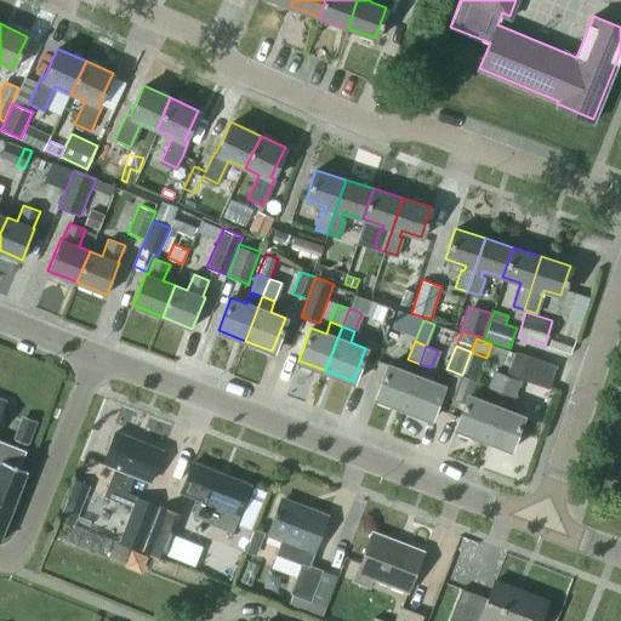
[(478,381),(486,358),(471,352),(462,375),(478,381)]
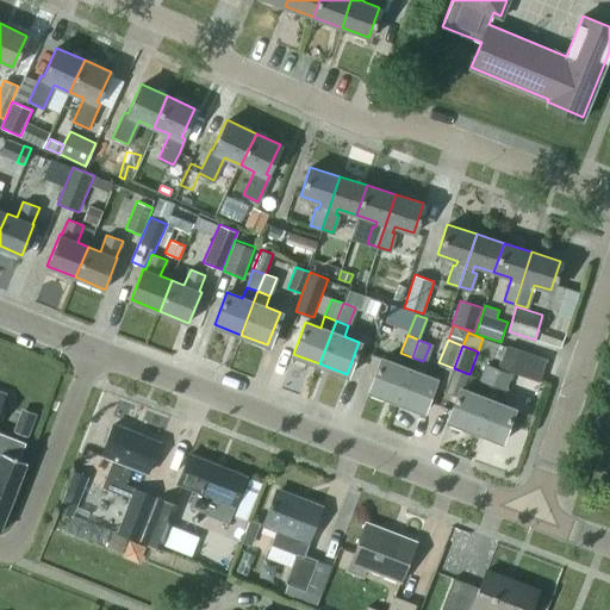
[(508,346),(498,369),(510,374),(510,372),(520,349),(508,346)]
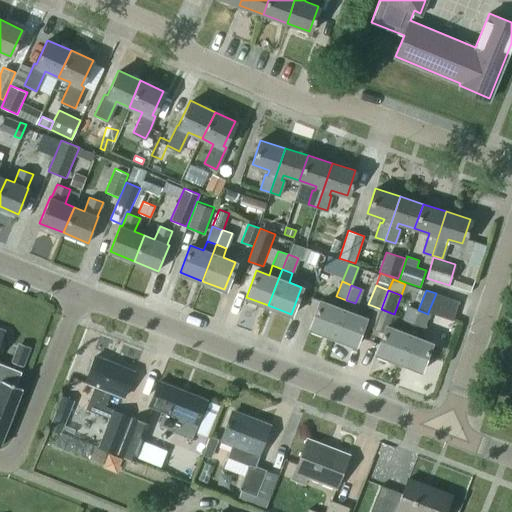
[(336,296),(333,305),(320,300),(309,327),(332,336),(346,300),(336,296)]
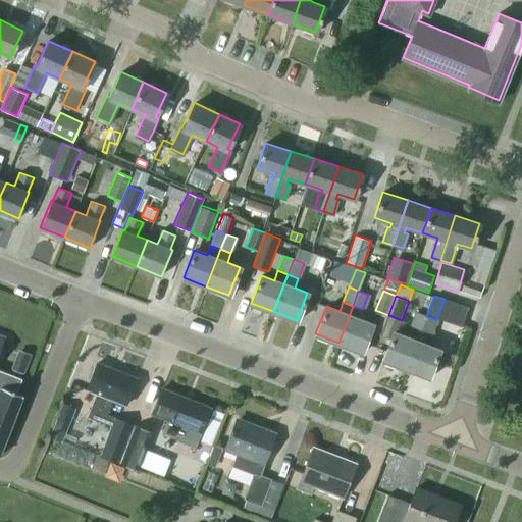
[(361,351),(372,323),(359,318),(362,309),(353,306),(338,343),(361,351)]
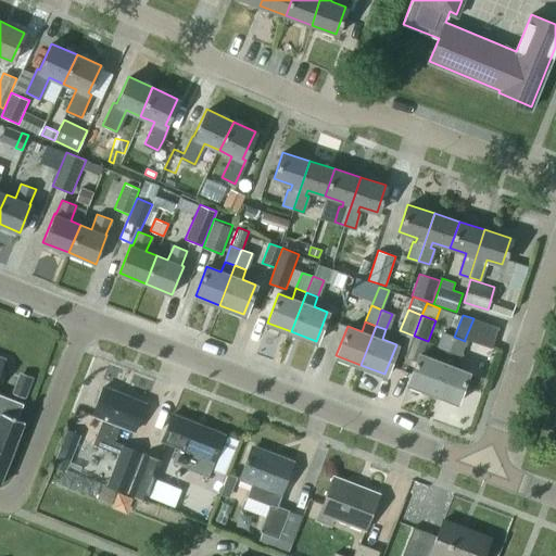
[(447,353),(454,337),(444,332),(438,349),(447,353)]
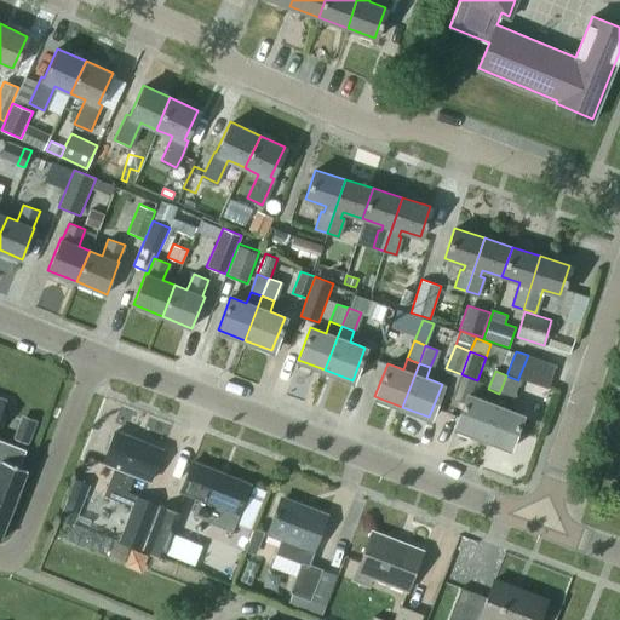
[(506,375),(499,394),(511,399),(518,380),(507,375),(506,375)]
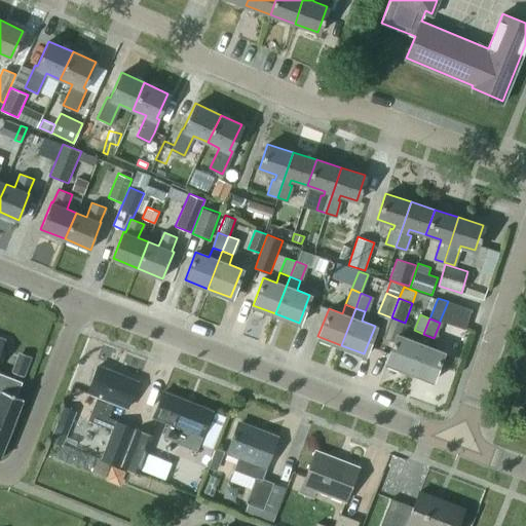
[(410,339),(397,334),(386,363),(409,371),(423,334),(414,330),(410,339)]
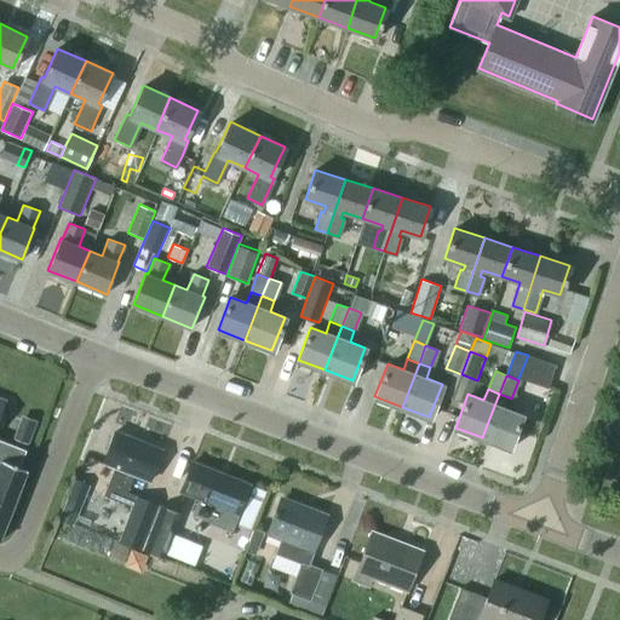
[(482,437),(509,448),(522,414),(506,409),(511,399),(499,394),(482,437)]
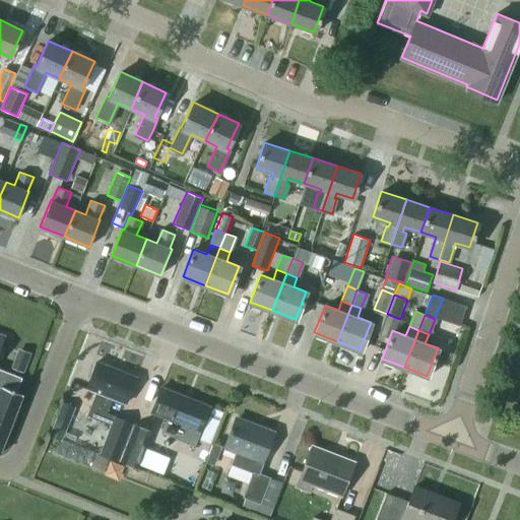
[(0,449),(22,394),(15,391),(21,376),(0,368),(0,345),(4,335),(0,332),(0,449)]
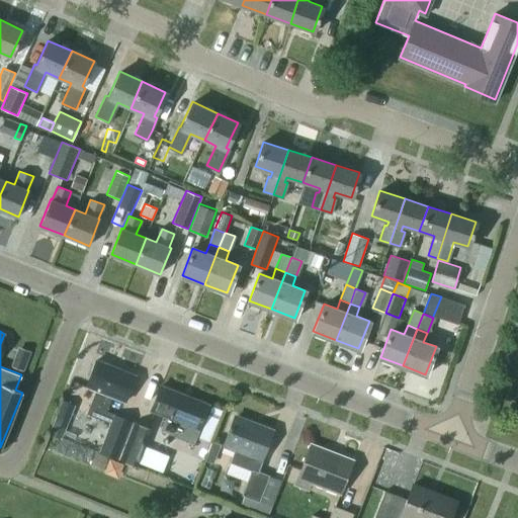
[(18,346),(11,366),(23,370),(31,351),(18,346)]
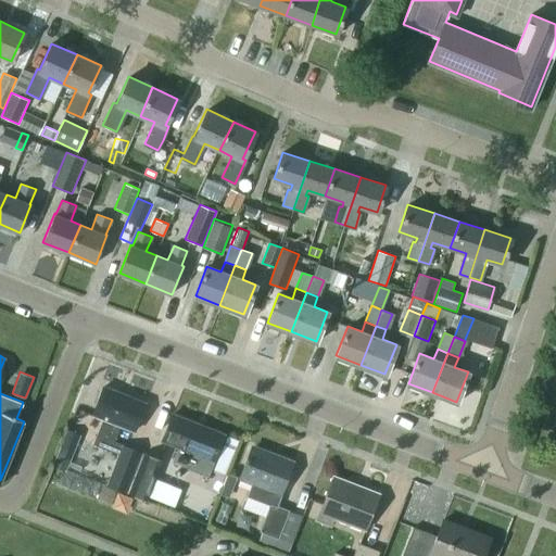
[(140,452),(113,441),(119,426),(134,431),(144,403),(103,387),(92,414),(103,418),(93,443),(118,454),(106,484),(124,492),(140,452)]
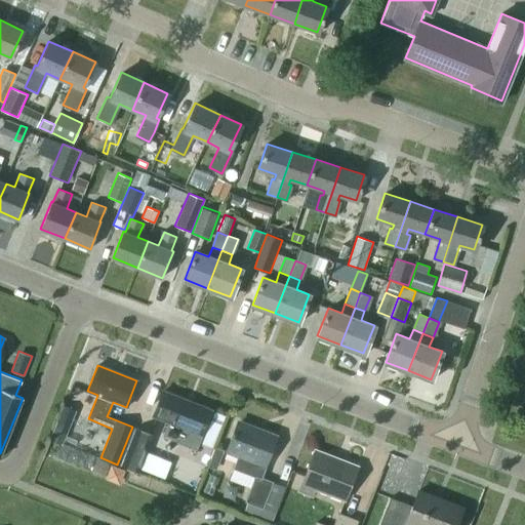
[(210,410),(164,391),(153,416),(168,422),(163,436),(195,448),(210,410)]
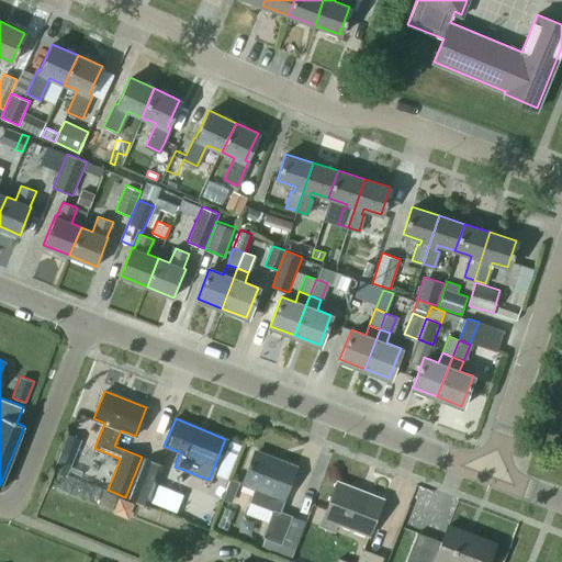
[(62,452),(54,470),(69,475),(76,458),(62,452)]
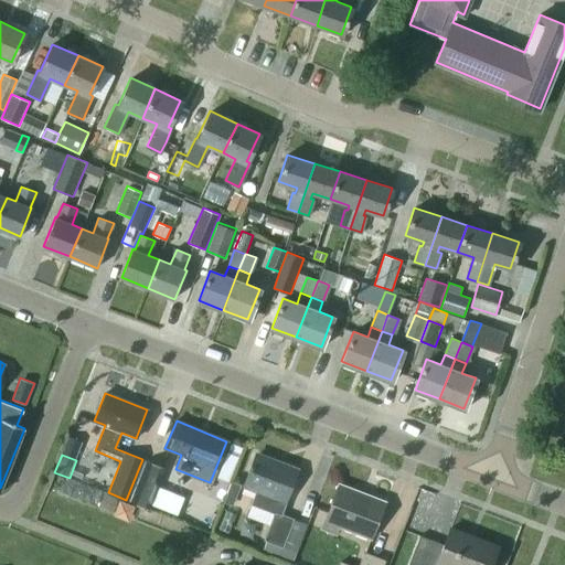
[(276,465),(255,456),(243,486),(255,490),(249,504),(273,514),(263,540),(281,547),(292,519),(279,513),(297,469),(277,461),(276,465)]
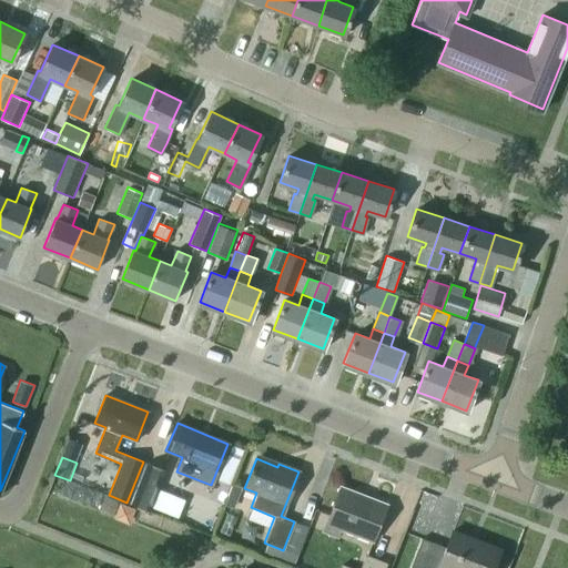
[(226,459),(219,479),(229,484),(237,464),(226,459)]
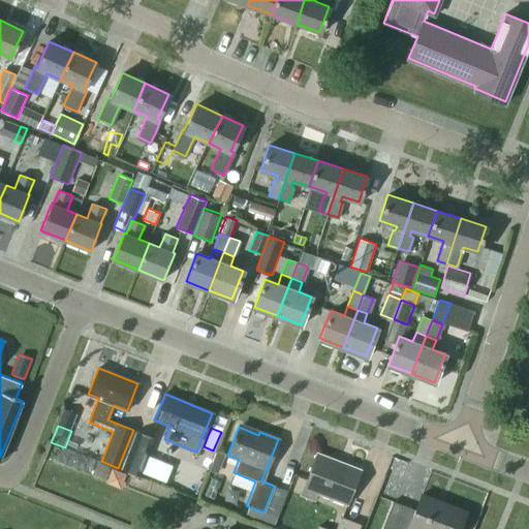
[(148,455),(154,437),(136,431),(121,470),(138,477),(141,472),(148,455)]
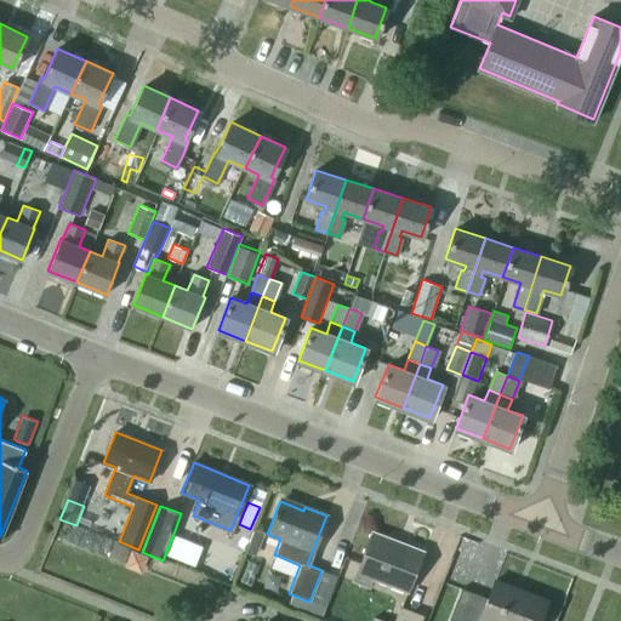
[(358,571),(406,590),(421,552),(372,533),(358,571)]
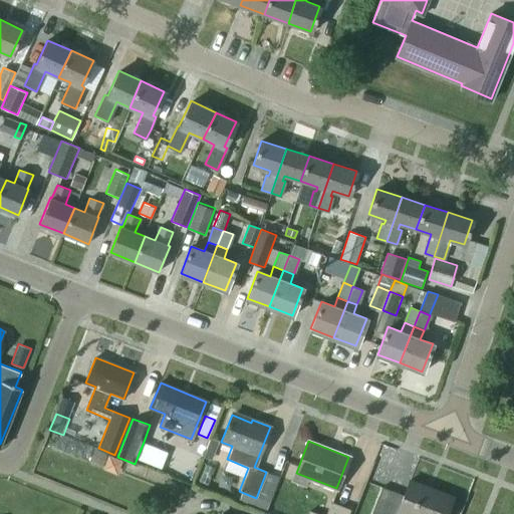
[(144,442),(137,459),(161,469),(168,452),(144,442)]
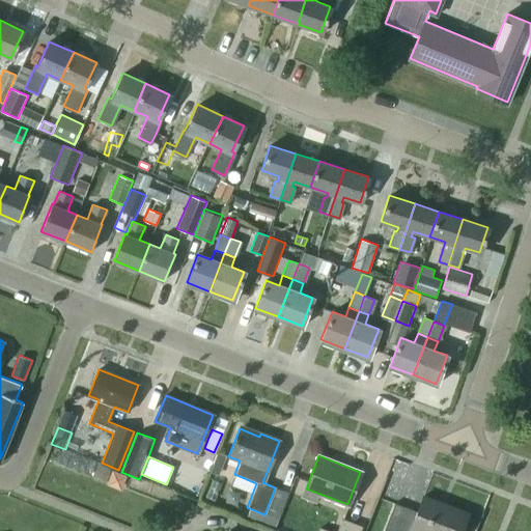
[(116,487),(123,485),(127,475),(112,470),(107,484),(116,487)]
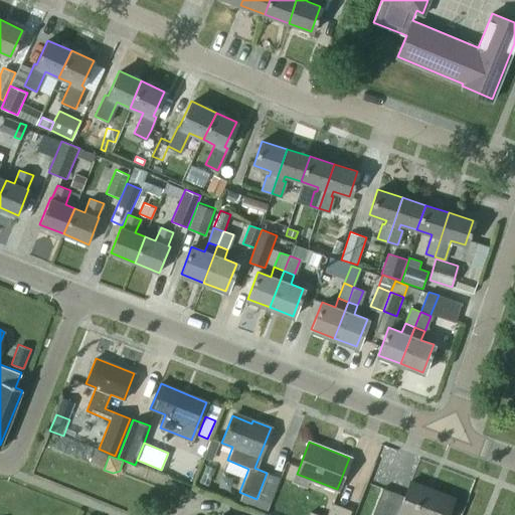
[(403,514),(446,514),(454,498),(410,481),(404,496),(382,488),(371,514),(396,514),(398,513),(403,514)]
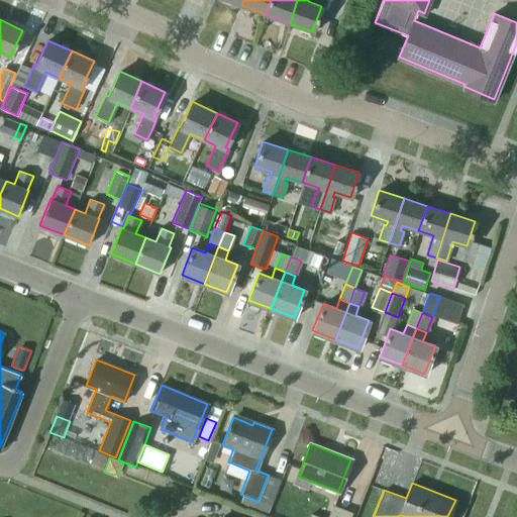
[(333,505),(328,516),(350,516),(352,512),(333,505)]
